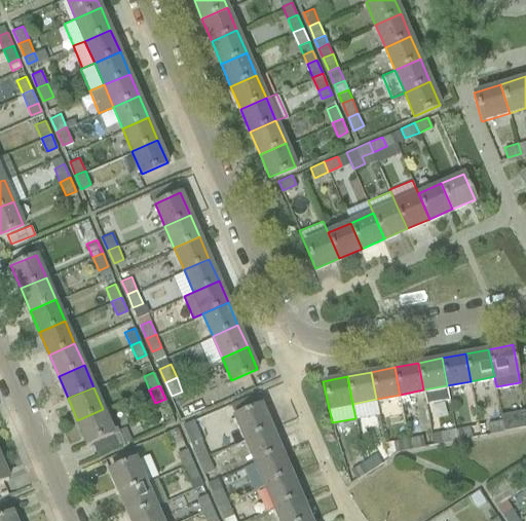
[(235,415),(245,438),(270,428),(261,404),(235,415)]
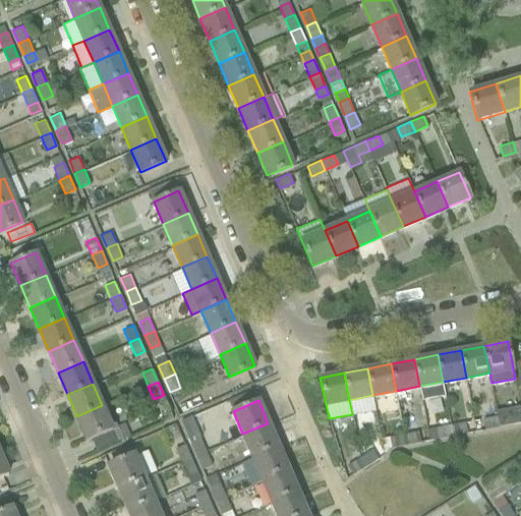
[(496,408),(497,414),(499,424),(520,419),(520,410),(520,404),(496,408)]
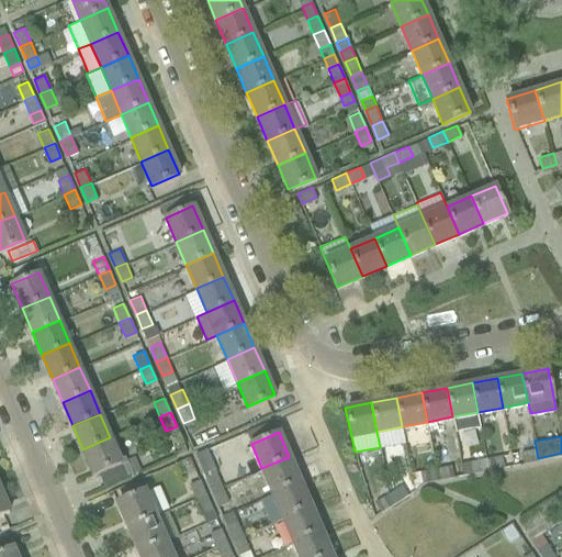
[(110,437),(82,449),(93,474),(98,471),(103,483),(125,475),(110,437)]
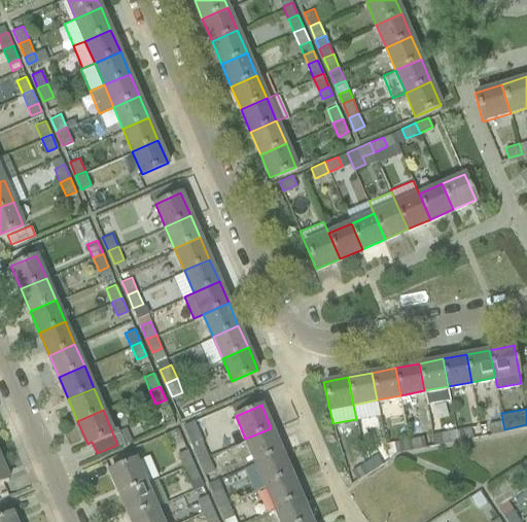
[(182,424),(198,460),(208,455),(192,419),(182,424)]
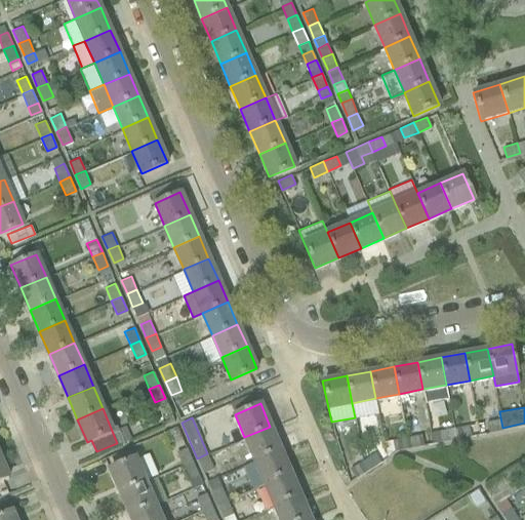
[(502,428),(500,417),(487,420),(489,431),(502,428)]
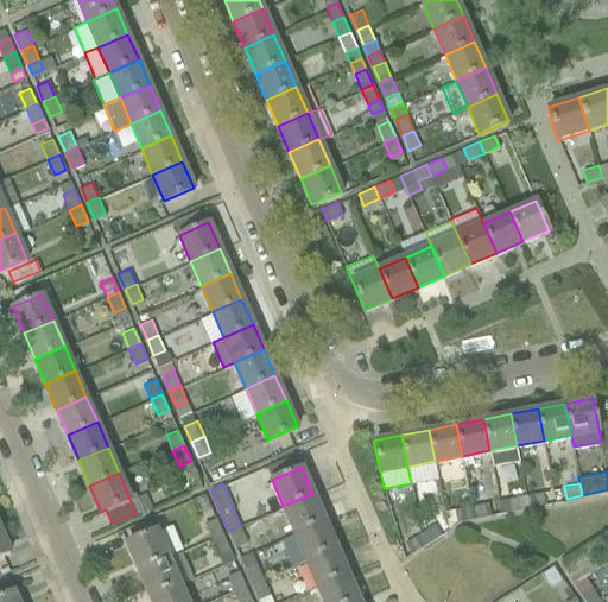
[(542,493),(526,495),(529,506),(544,502),(542,493)]
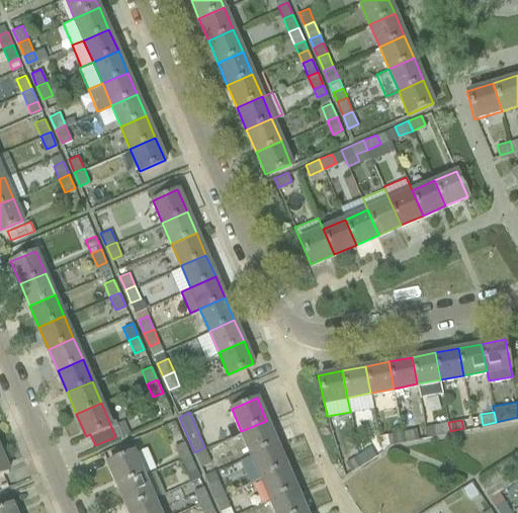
[(241,431),(251,453),(276,442),(266,421),(241,431)]
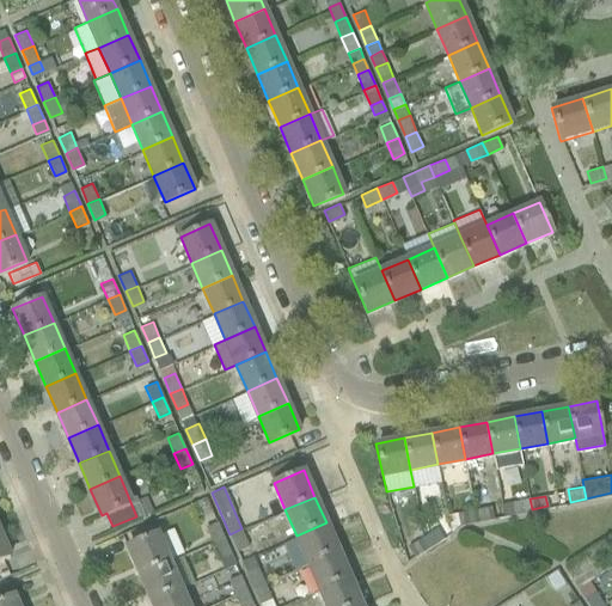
[(530,499),(501,505),(503,515),(532,509),(530,499)]
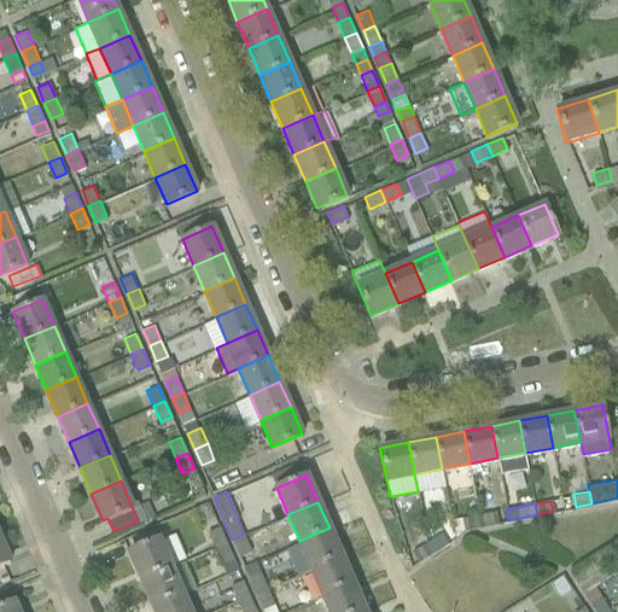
[(495,512),(479,514),(482,525),(497,522),(495,512)]
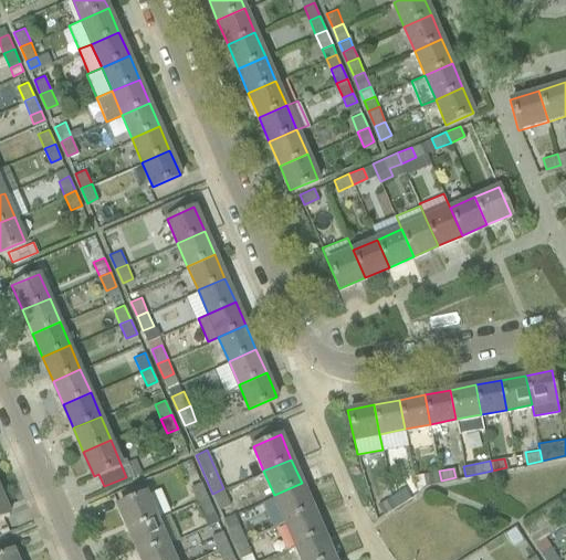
[(441,481),(439,471),(422,474),(425,484),(441,481)]
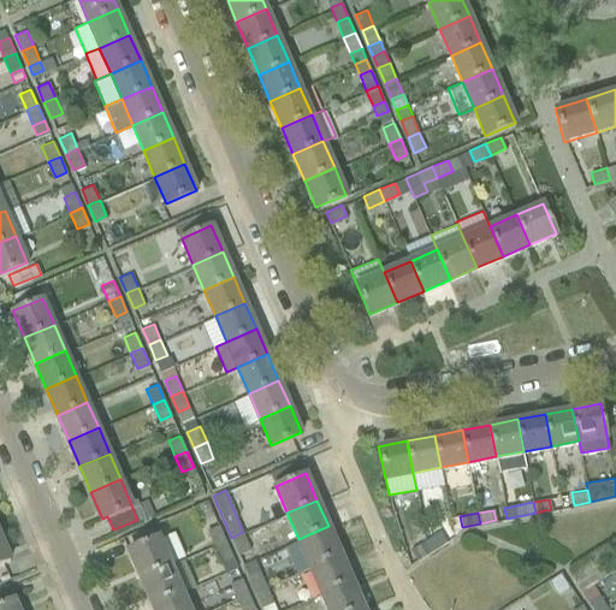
[(207,528),(214,545),(225,539),(219,523),(207,528)]
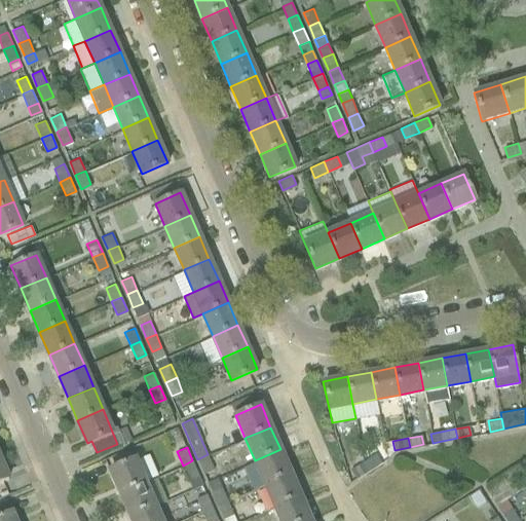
[(280,449),(255,460),(265,483),(290,473),(280,449)]
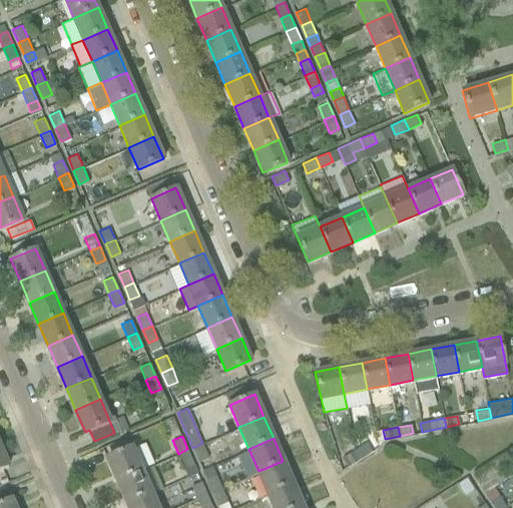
[(366,441),(355,448),(360,457),(371,450),(366,441)]
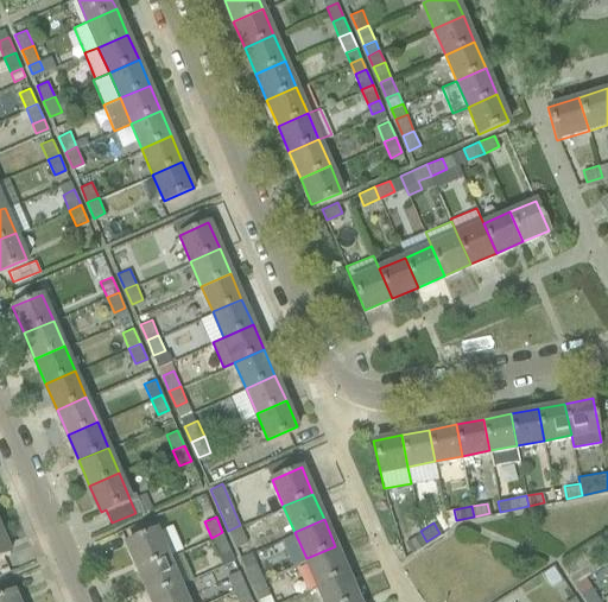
[(240,525),(228,531),(235,546),(247,542),(240,525)]
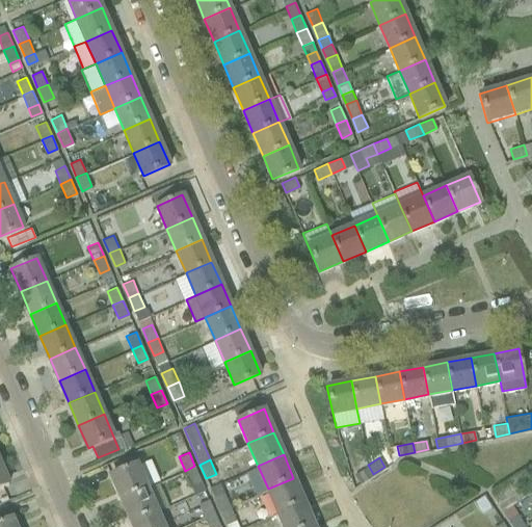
[(531,463),(511,476),(515,481),(531,470),(531,463)]
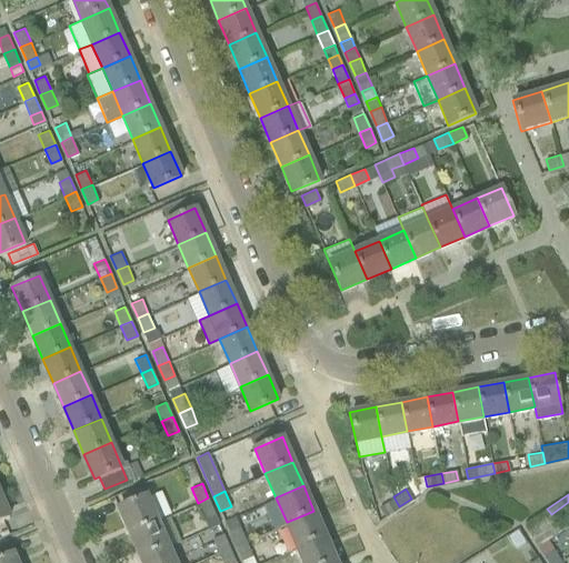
[(119,508),(130,532),(157,520),(147,495),(119,508)]
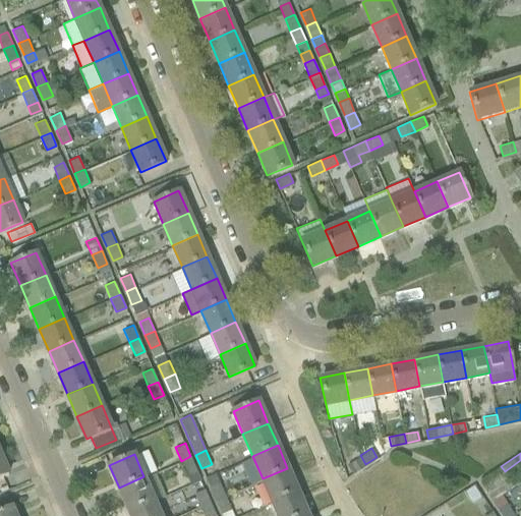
[(365,464),(360,455),(347,464),(352,472),(365,464)]
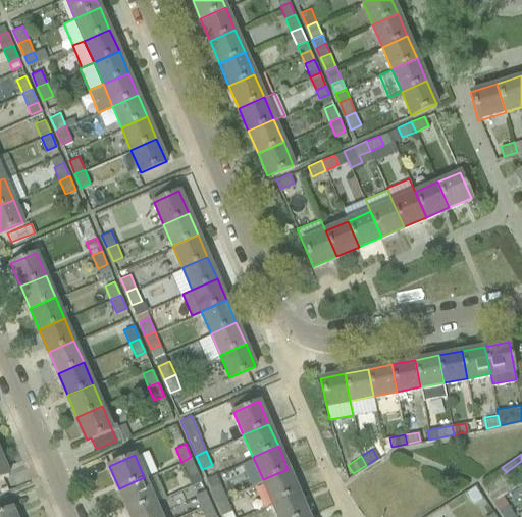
[(191,457),(181,462),(187,475),(197,471),(191,457)]
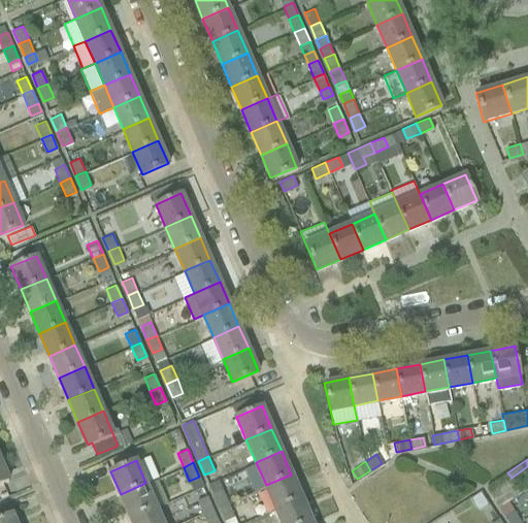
[(266,485),(275,508),(301,497),(291,475),(266,485)]
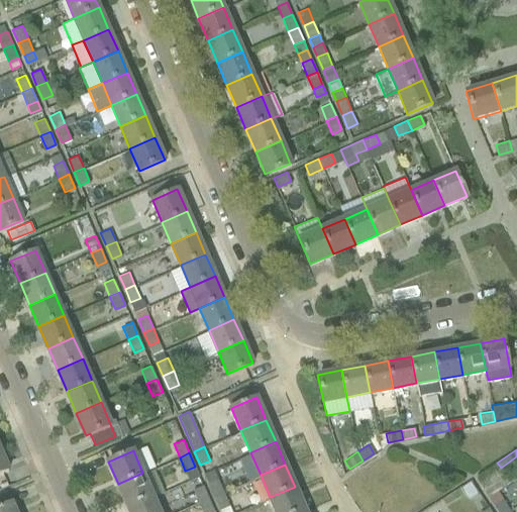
[(214,469),(204,473),(208,482),(214,495),(223,491),(218,478),(214,469)]
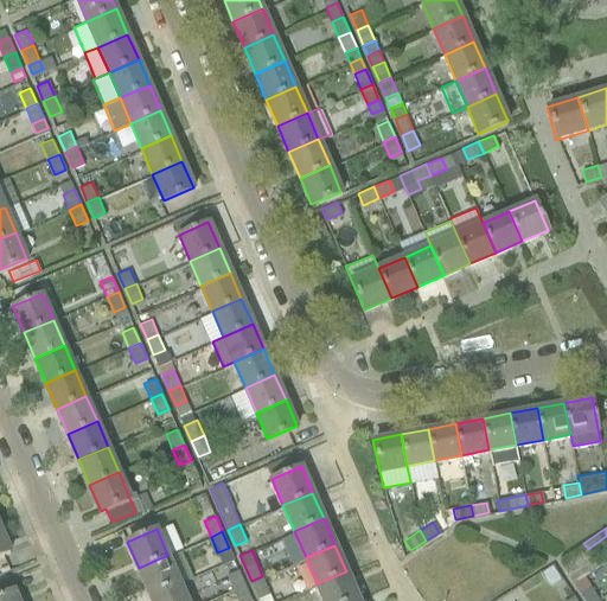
[(576,566),(568,552),(557,560),(566,573),(576,566)]
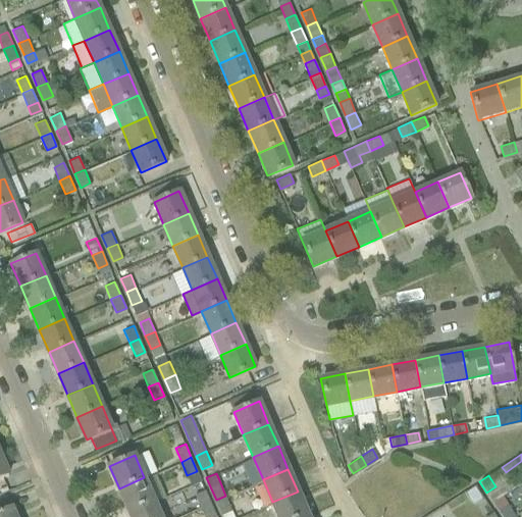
[(119,488),(128,511),(154,500),(144,477),(119,488)]
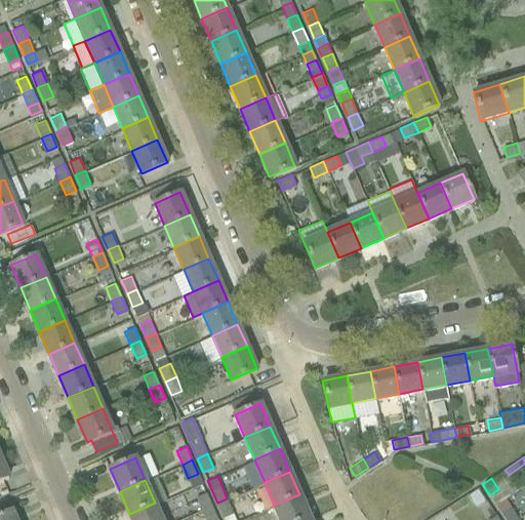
[(477,488),(469,493),(476,504),(484,497),(477,488)]
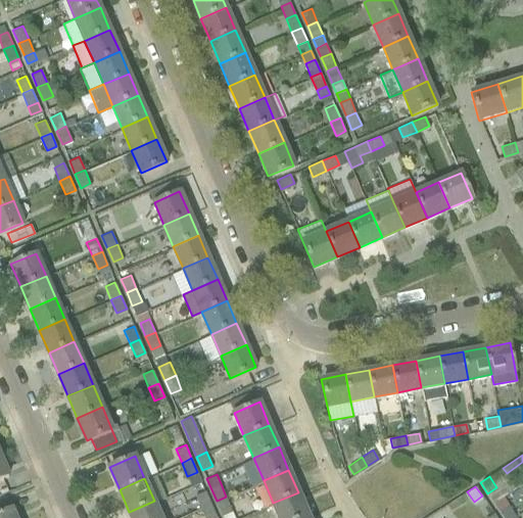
[(195,493),(201,508),(210,503),(205,489),(195,493)]
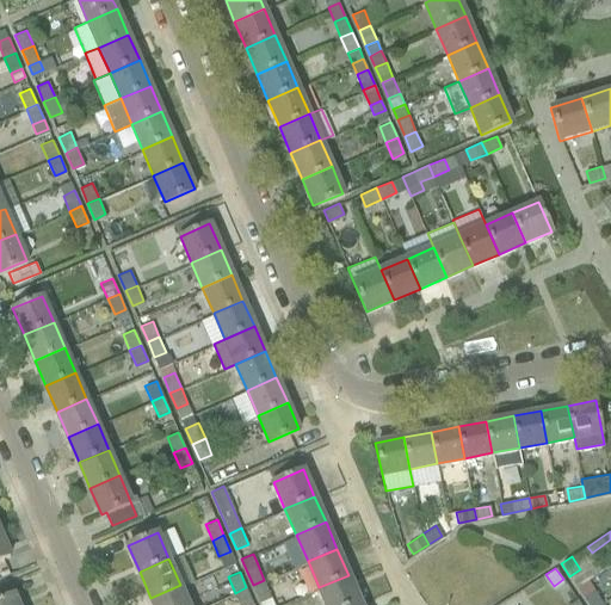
[(319,587),(326,604),(350,604),(359,602),(349,575),(319,587)]
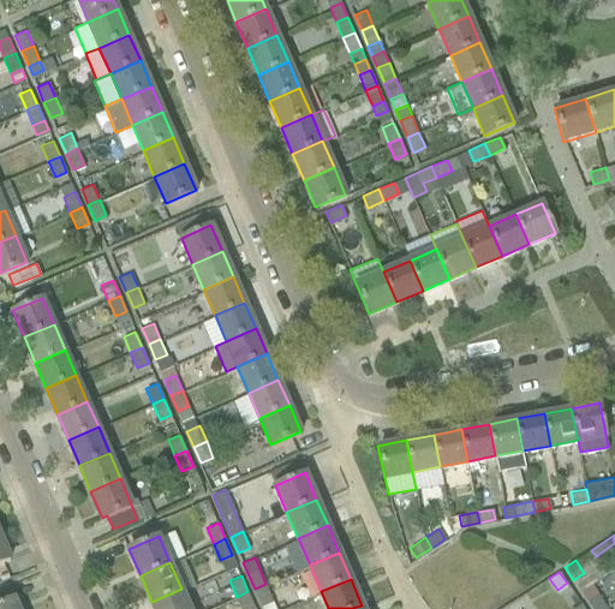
[(266,584),(255,589),(261,604),(263,608),(276,608),(273,599),(266,584)]
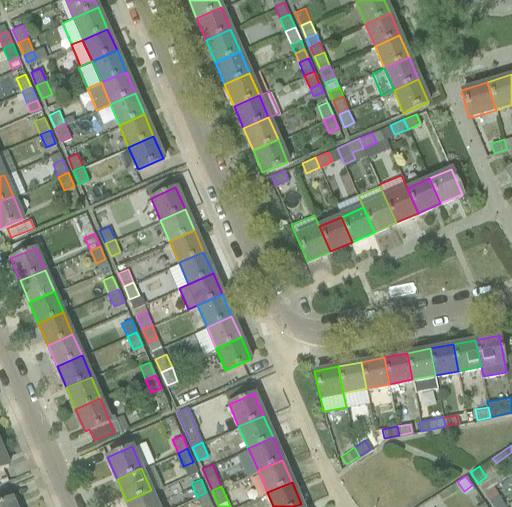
[(126,501),(128,506),(157,506),(151,490),(126,501)]
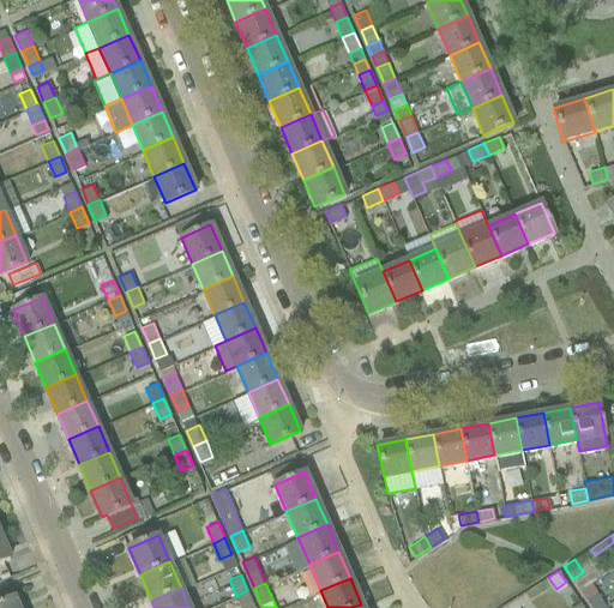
[(247,590),(236,596),(241,607),(254,607),(247,590)]
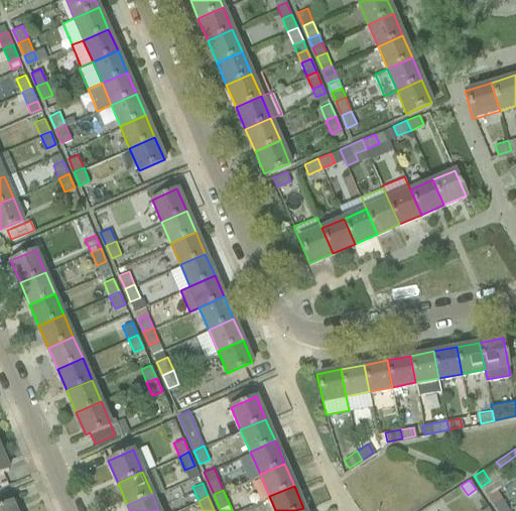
[(492,502),(497,510),(506,510),(509,510),(500,497),(492,502)]
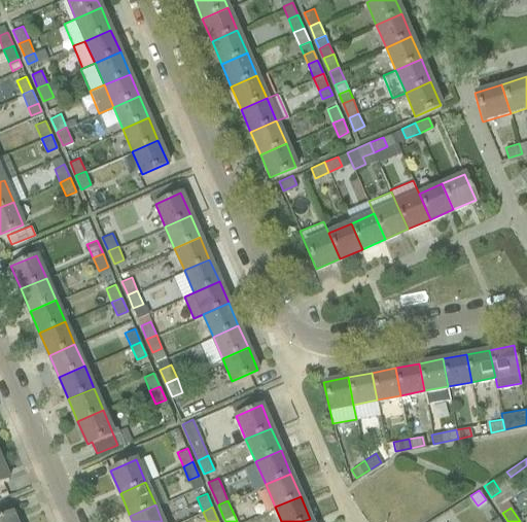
[(0,517),(0,521),(15,521),(12,512),(0,517)]
